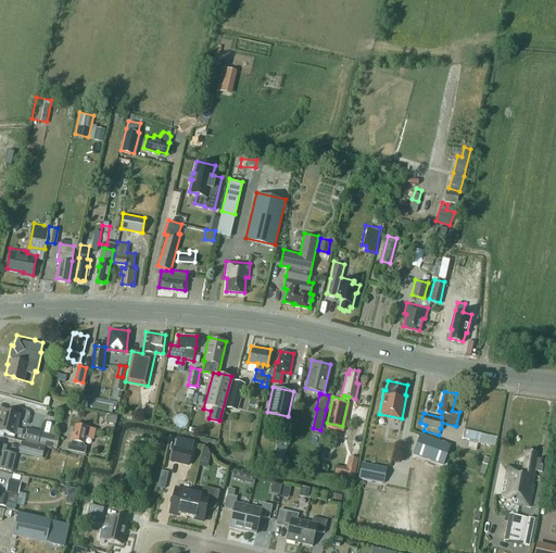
[(0,426),(4,428),(3,430),(14,432),(20,413),(2,409),(0,414),(0,426)]
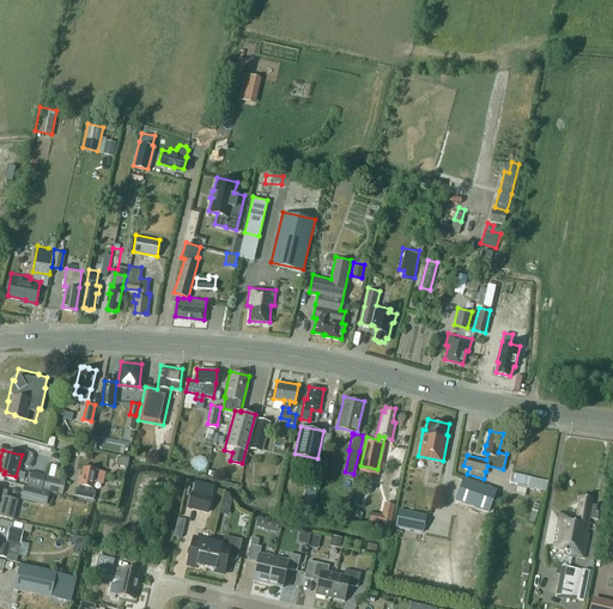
[(74,492),(93,497),(96,489),(92,488),(93,486),(95,479),(101,480),(103,469),(96,468),(84,466),(83,474),(79,473),(77,482),(79,482),(79,486),(76,485),(74,492)]
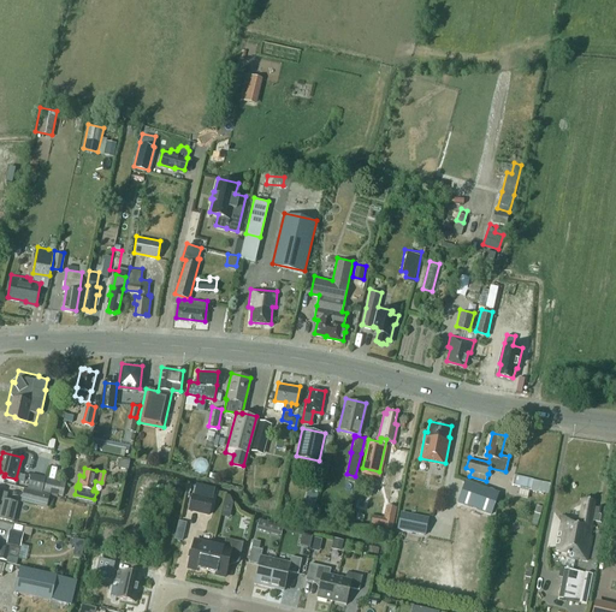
[(30,473),(28,486),(41,489),(45,476),(30,473)]
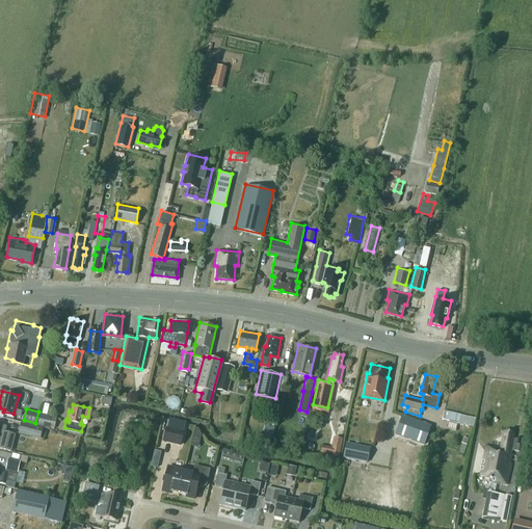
[(444,408),(442,417),(450,419),(451,419),(458,421),(472,424),(474,416),(444,408)]
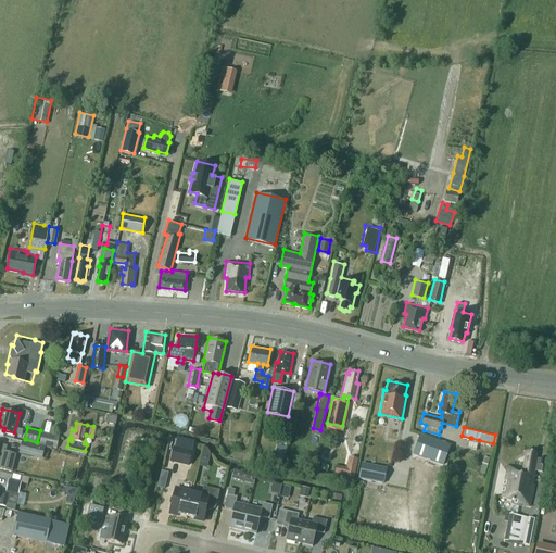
[(39,442),(57,447),(59,436),(42,431),(39,442)]
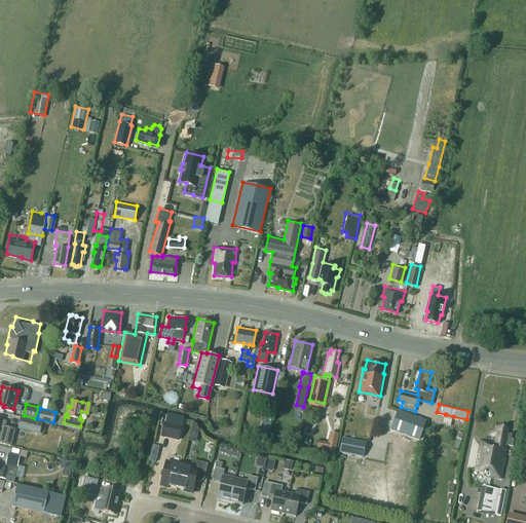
[(404,411),(400,420),(419,427),(422,418),(404,411)]
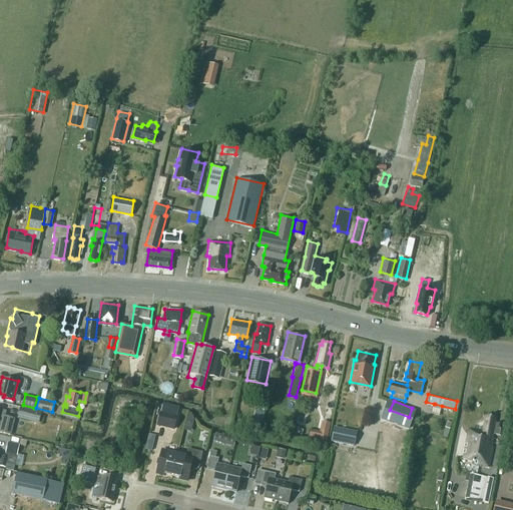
[(21,406),(19,413),(33,416),(33,419),(39,421),(41,411),(21,406)]
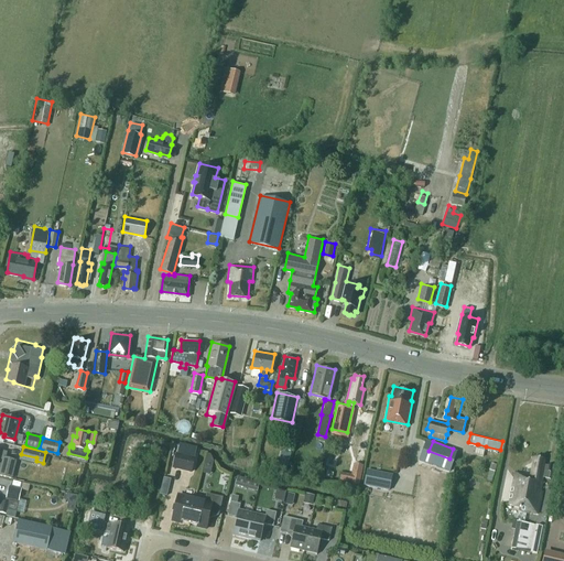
[(0,449),(0,473),(11,476),(15,459),(6,456),(8,450),(1,449),(0,450),(0,449)]
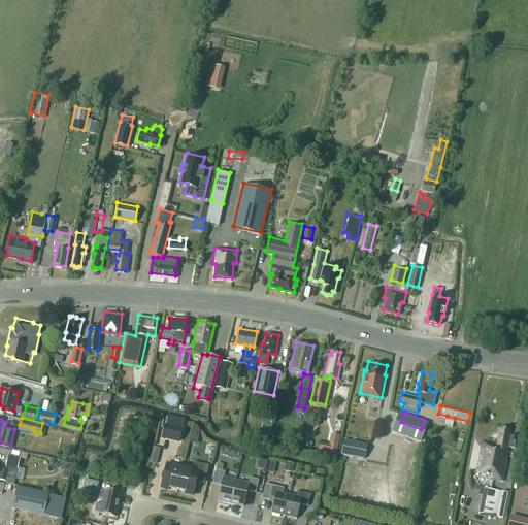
[(162,435),(179,439),(182,427),(165,423),(162,435)]
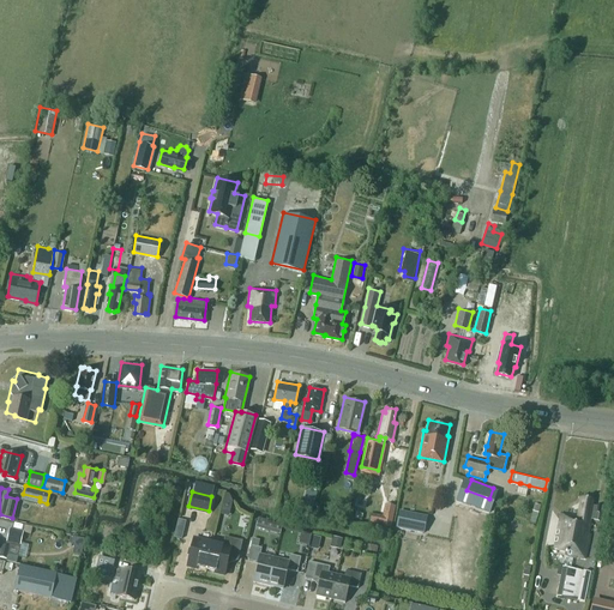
[(228,493),(226,491),(222,502),(232,505),(233,500),(228,493)]
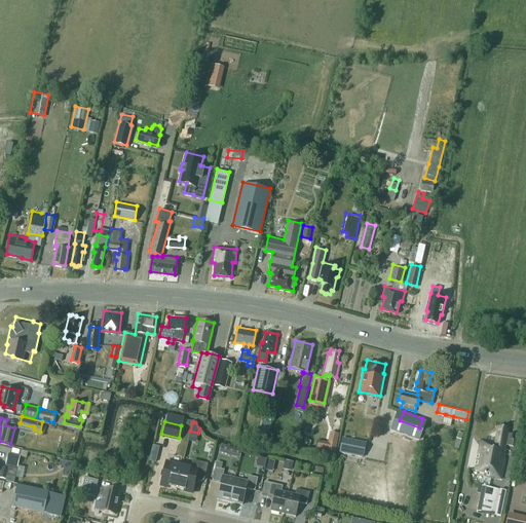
[(513,444),(516,432),(511,431),(510,438),(505,437),(508,425),(498,424),(494,441),(481,438),(475,469),(484,471),(484,473),(501,477),(505,456),(503,455),(505,443),(513,444)]
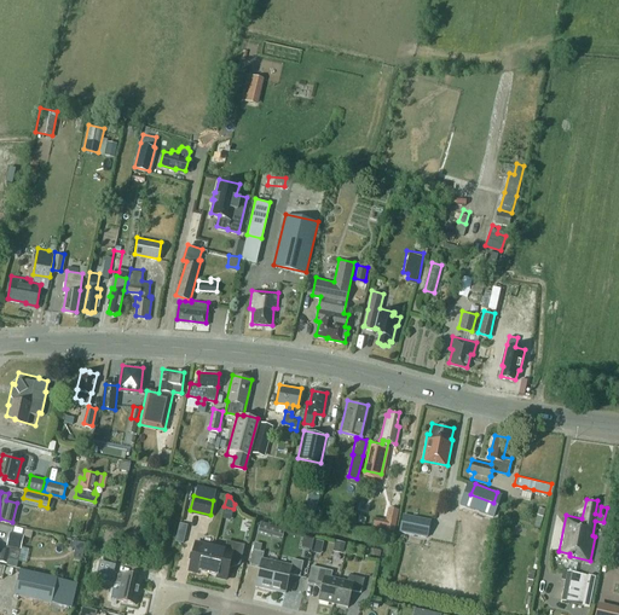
[(403,512),(399,529),(427,534),(428,526),(412,522),(414,515),(403,512)]
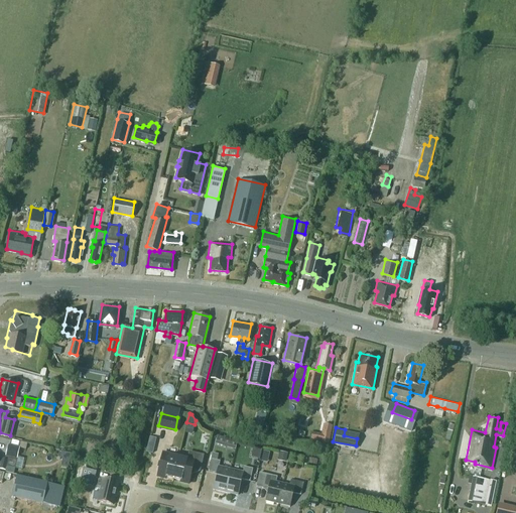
[(216,440),(226,443),(227,437),(218,434),(216,440)]
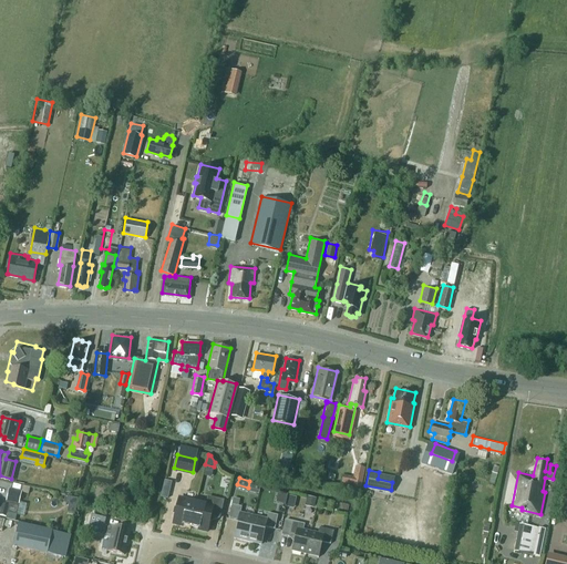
[(10,518),(12,511),(14,512),(20,489),(8,486),(4,502),(0,501),(0,512),(6,514),(6,516),(10,518)]
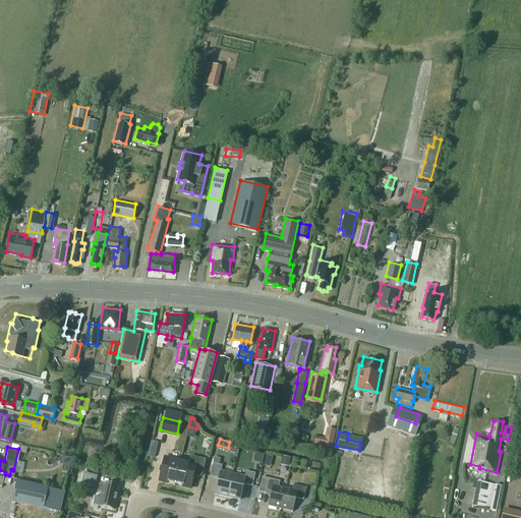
[(180,458),(175,481),(182,482),(182,484),(190,486),(194,471),(201,472),(206,457),(191,454),(189,461),(180,458)]
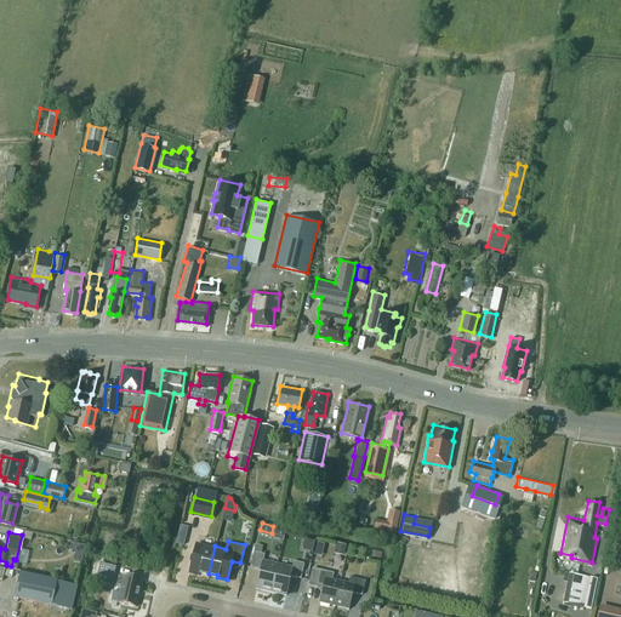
[(347,543),(337,541),(335,550),(345,553),(347,543)]
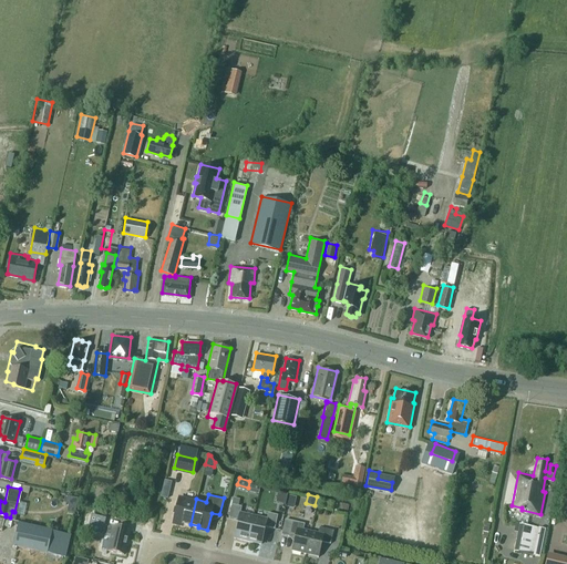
[(183,522),(191,524),(196,499),(178,495),(173,521),(182,523),(183,522)]
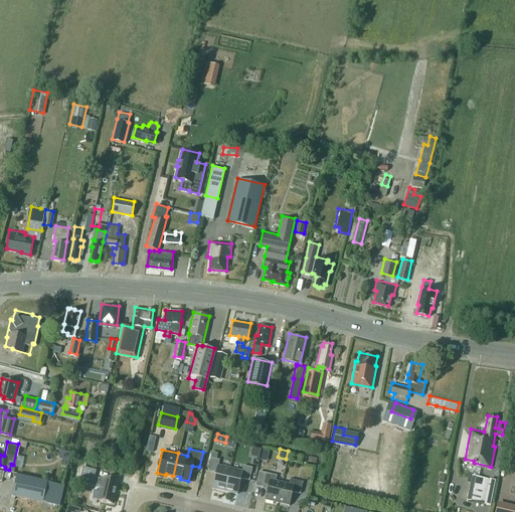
[(212,486),(224,489),(230,467),(218,464),(219,458),(210,456),(207,468),(216,470),(212,486)]
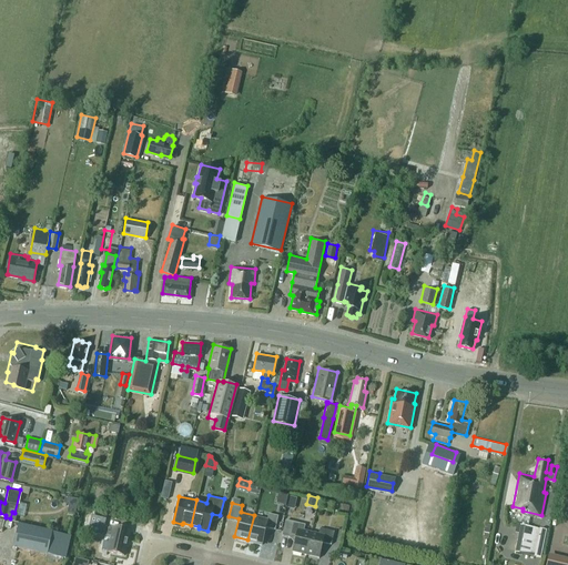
[(254,515),(247,540),(262,543),(265,525),(275,527),(279,514),(269,512),(267,518),(254,515)]
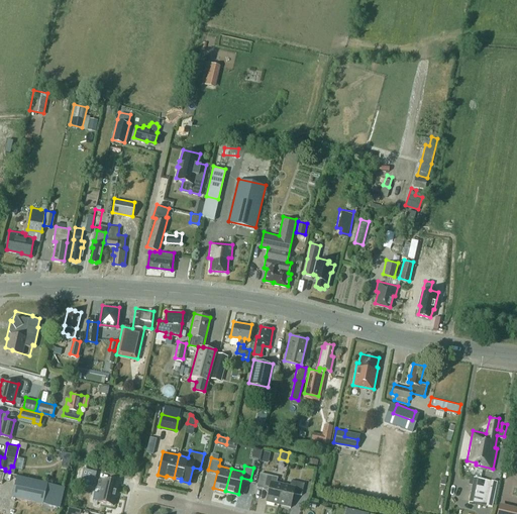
[(80,478),(88,479),(90,469),(83,467),(80,478)]
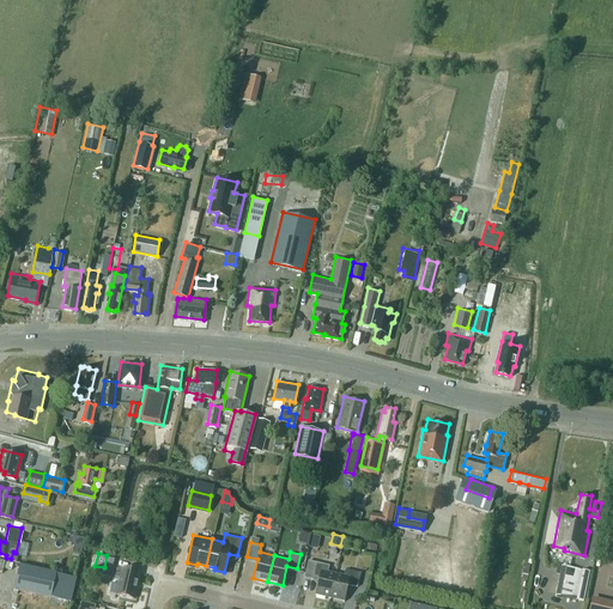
[(0,570),(2,571),(4,566),(11,567),(12,561),(0,558),(0,570)]
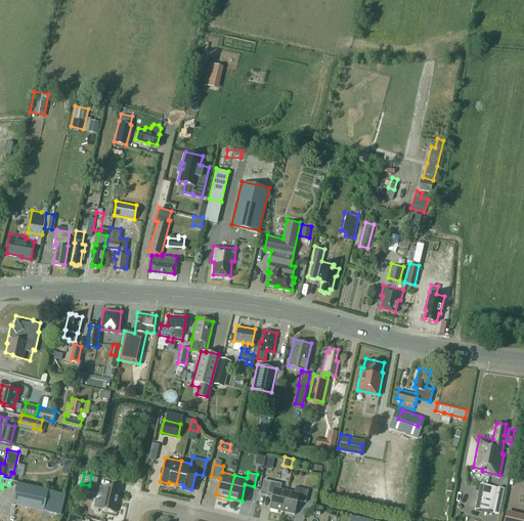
[(264,478),(260,492),(266,493),(267,491),(273,492),(272,494),(271,500),(269,507),(277,509),(278,508),(281,509),(281,510),(287,490),(279,488),(281,482),(264,478)]
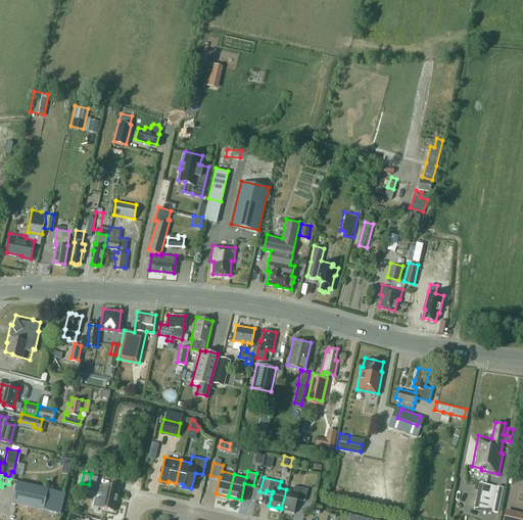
[(474,487),(478,488),(474,506),(497,511),(503,485),(481,481),(481,479),(476,478),(474,487)]
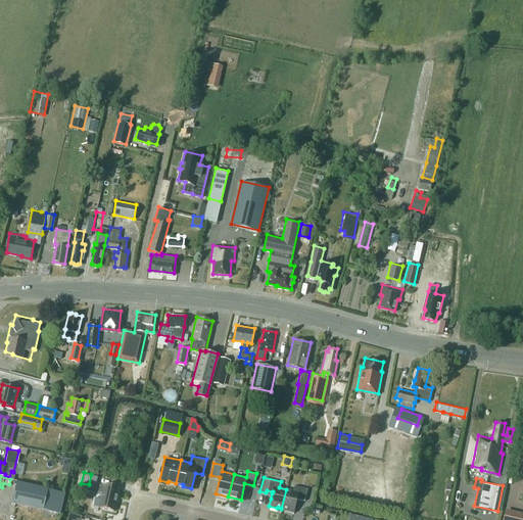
[(17,480),(12,502),(59,511),(64,490),(17,480)]
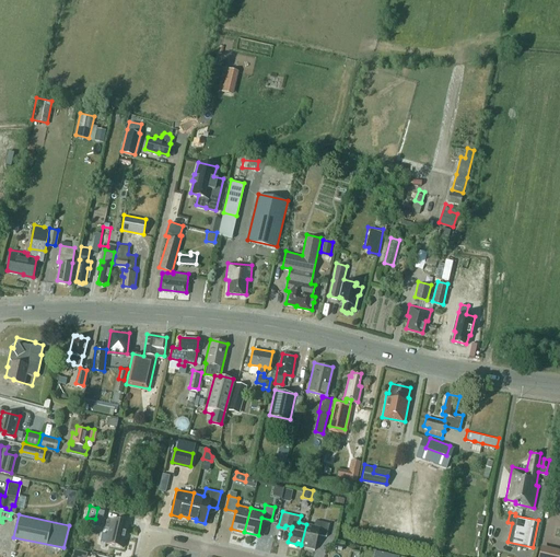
[(106,542),(123,545),(128,521),(112,518),(112,519),(107,518),(105,525),(109,526),(106,542)]
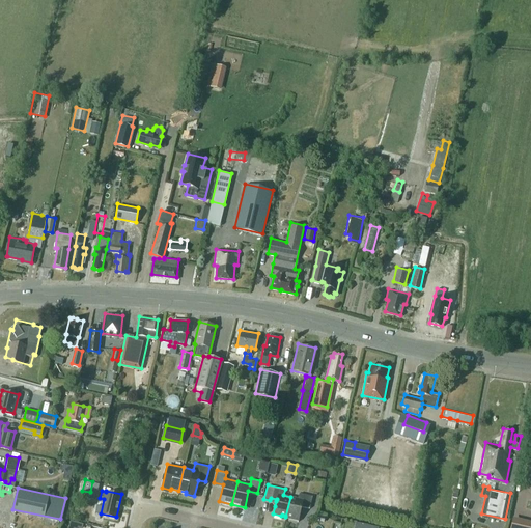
[(290,497),(285,517),(286,517),(286,516),(289,517),(289,518),(298,520),(302,505),(309,507),(312,495),(299,492),(298,498),(290,497)]
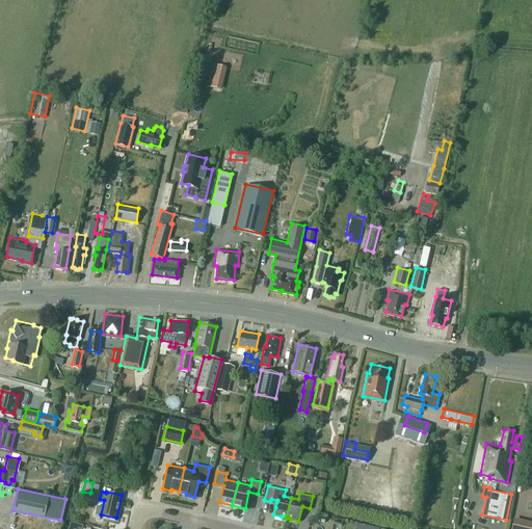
[(531,528),(531,523),(514,519),(511,528),(531,528)]
